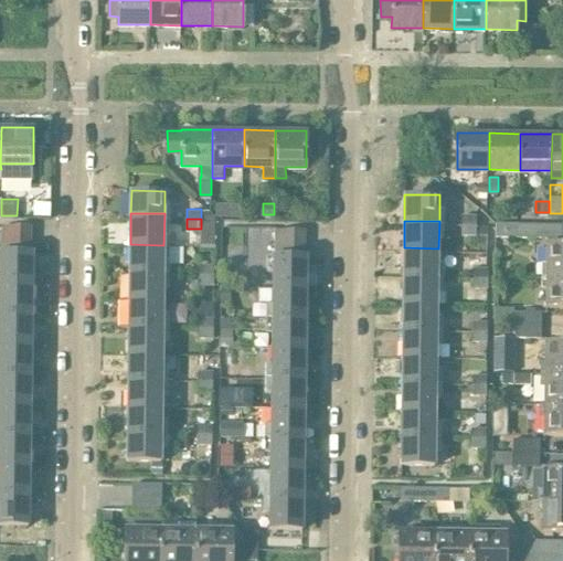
[(546,274),(562,274),(562,222),(496,221),(496,235),(548,235),(546,274)]
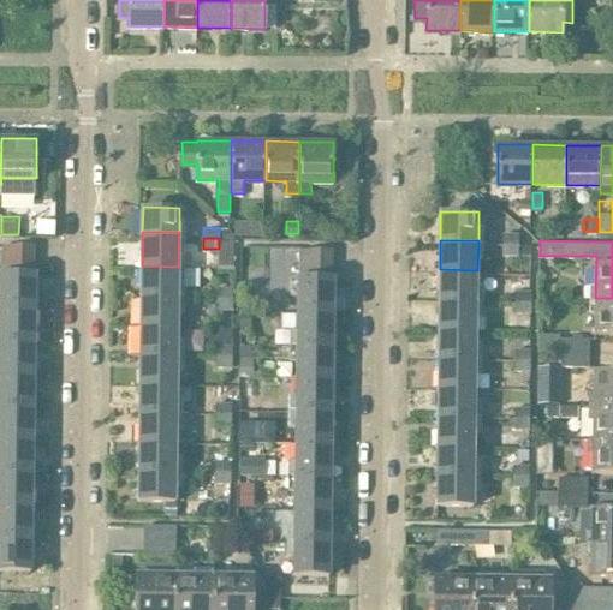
[(519,252),(519,241),(504,241),(504,252),(519,252)]
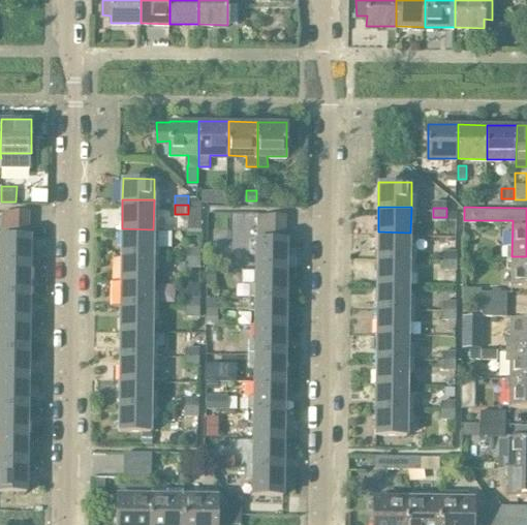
[(3,222),(28,222),(28,211),(3,211),(3,222)]
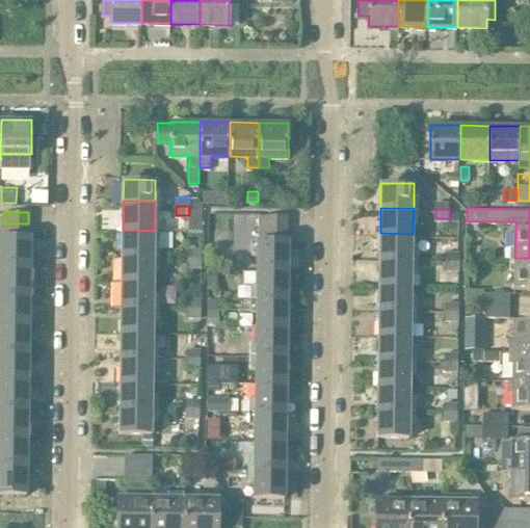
[(287,215),(261,215),(260,228),(288,228),(287,215)]
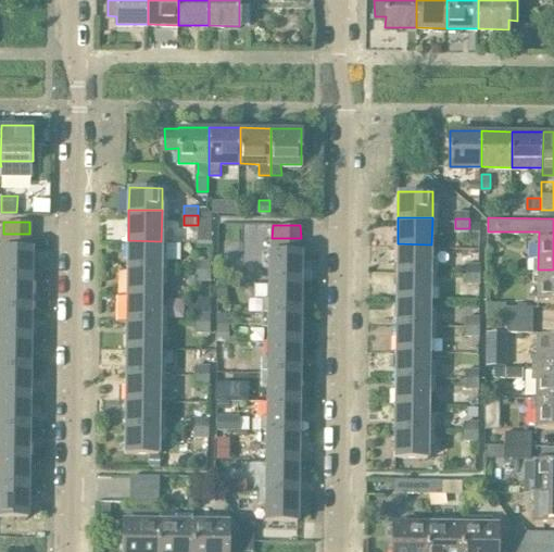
[(3,234),(3,246),(29,246),(29,234),(3,234)]
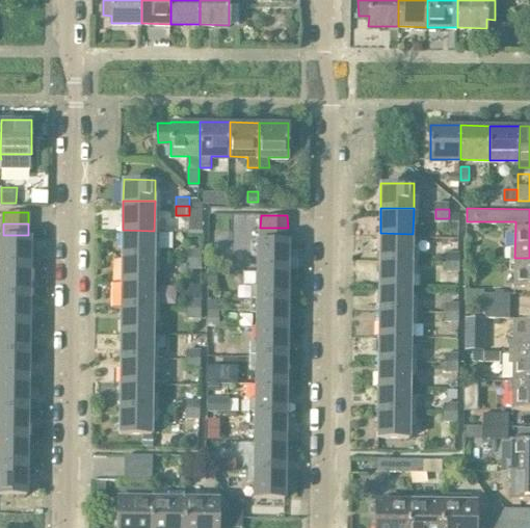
[(288,240),(288,228),(260,228),(260,240),(288,240)]
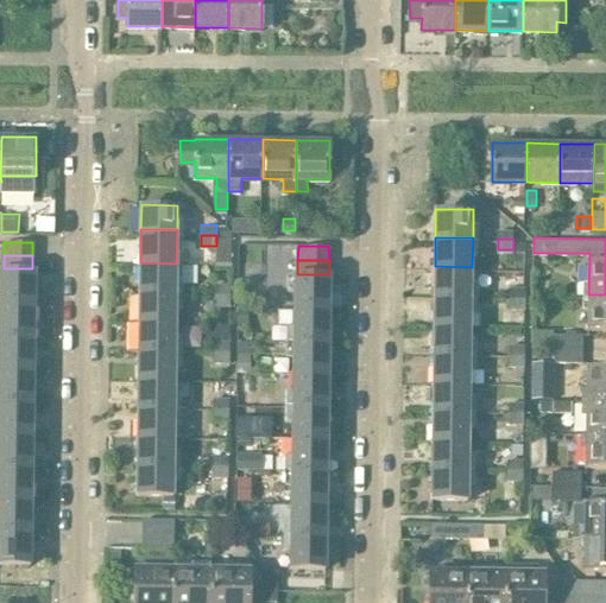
[(176,292),(176,264),(140,262),(140,292),(176,292)]
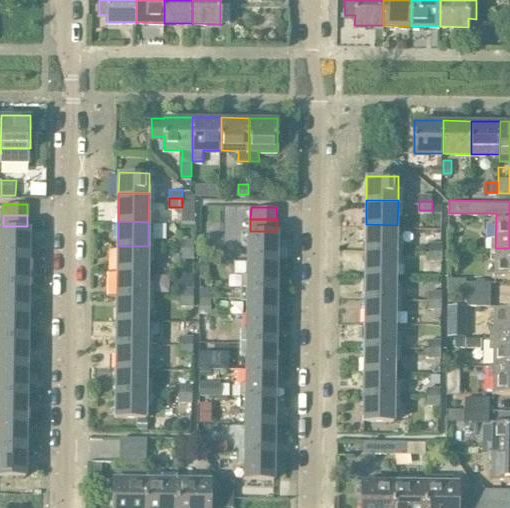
[(397,249),(397,225),(366,224),(365,249),(397,249)]
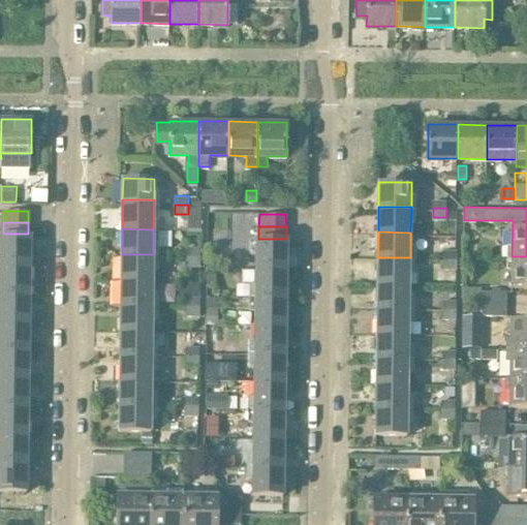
[(0,235),(0,248),(0,249),(0,257),(0,264),(31,265),(31,234),(28,234),(3,234),(0,234),(0,235)]
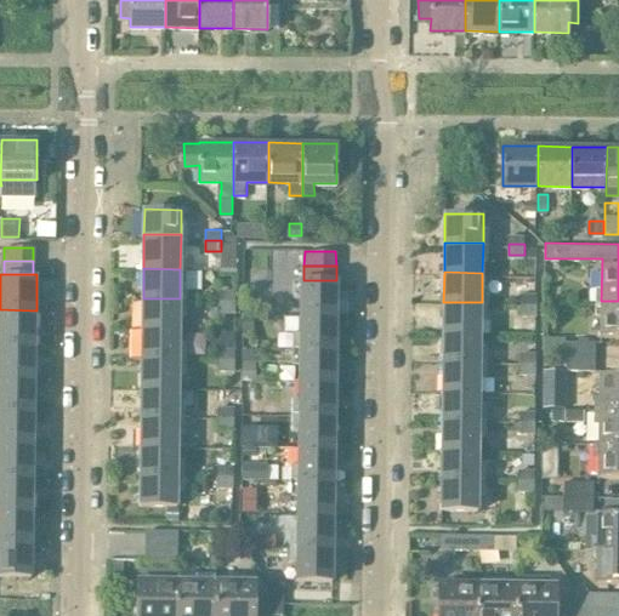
[(338,280),(336,280),(304,280),(295,280),(295,296),(301,296),(301,313),(338,314),(338,280)]
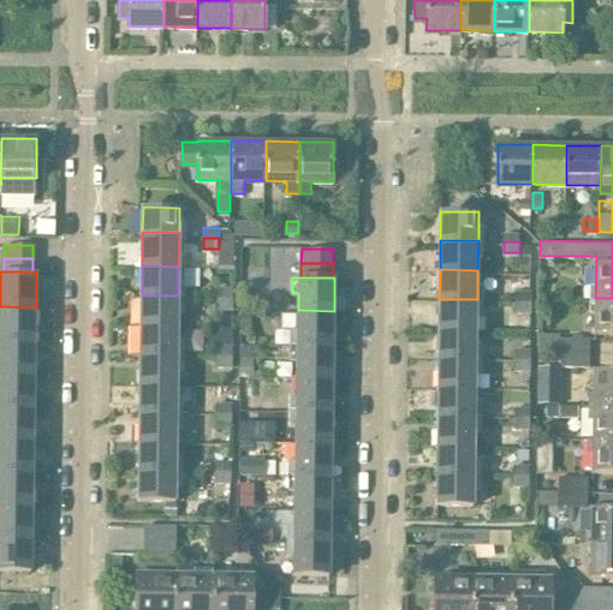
[(218,295),(234,297),(234,286),(219,286),(218,295)]
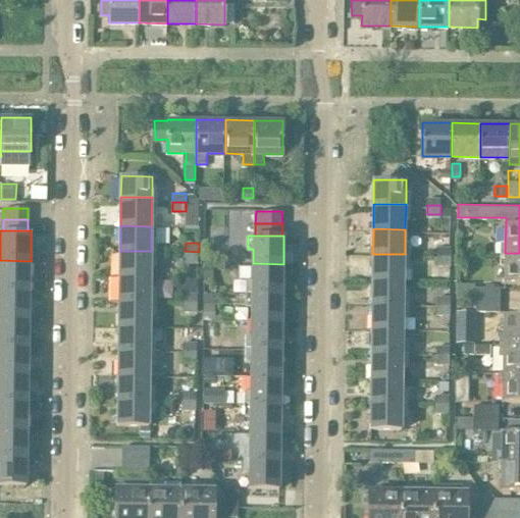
[(151,275),(151,251),(120,251),(119,275),(151,275)]
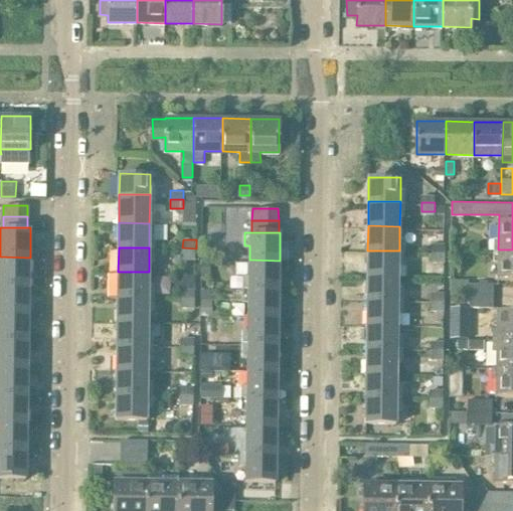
[(196,258),(196,248),(182,247),(182,258),(196,258)]
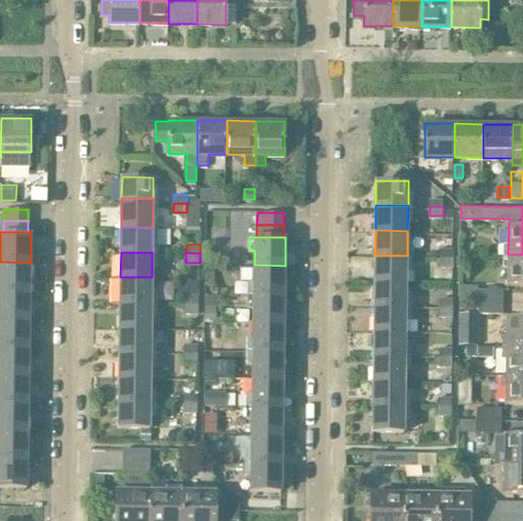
[(522,254),(508,254),(508,284),(522,284),(522,254)]
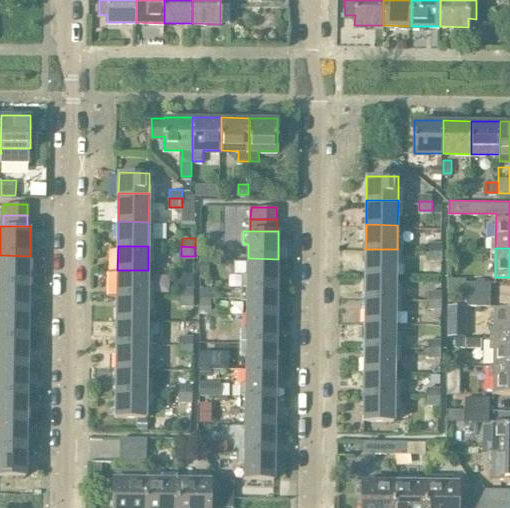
[(396,274),(397,249),(365,249),(365,273),(396,274)]
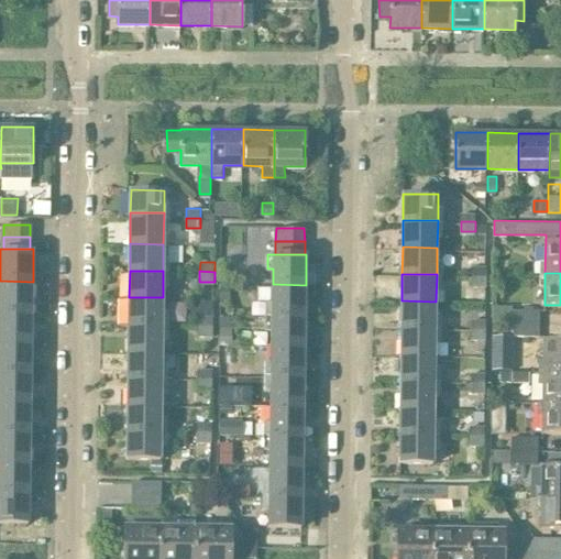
[(487,286),(487,275),(473,275),(473,286),(487,286)]
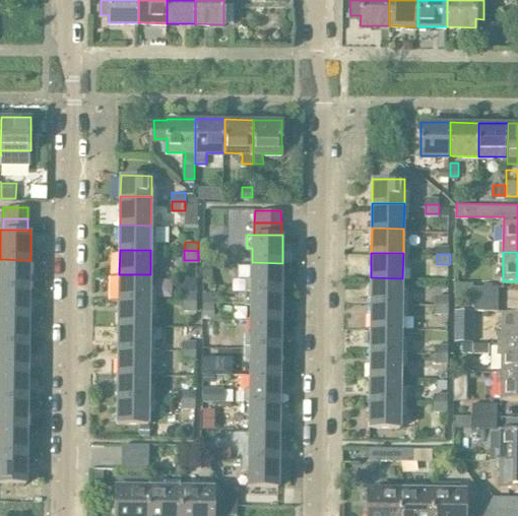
[(0,286),(29,287),(30,260),(0,259),(0,286)]
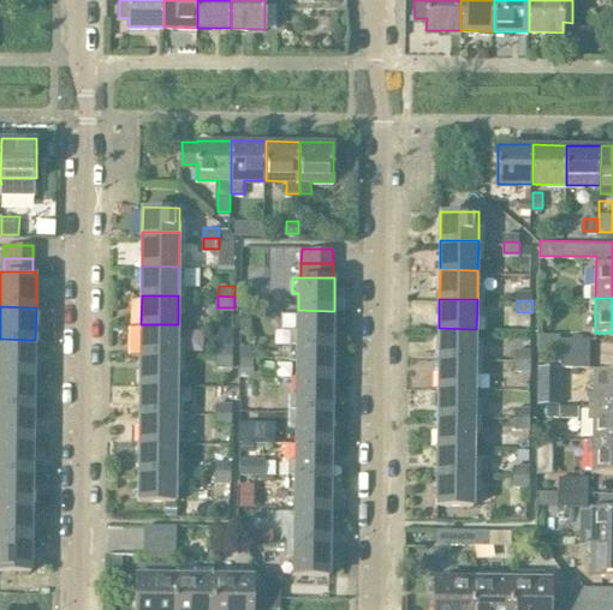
[(333,344),(334,311),(298,310),(298,328),(291,328),(291,342),(333,344)]
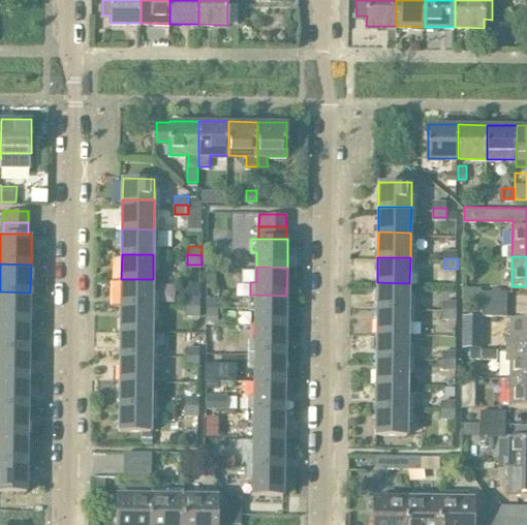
[(225,286),(225,270),(212,270),(212,286),(225,286)]
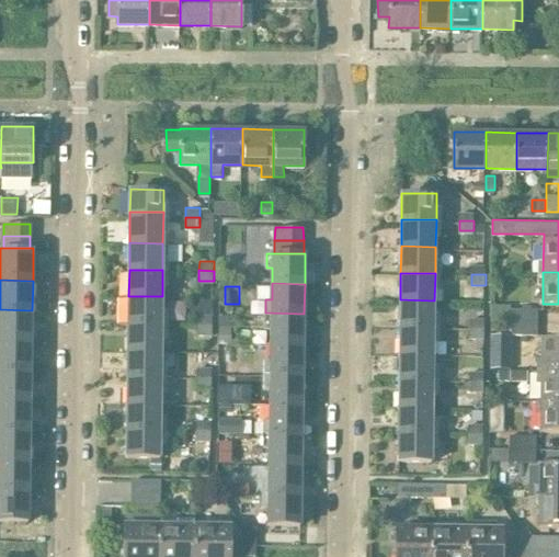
[(162,324),(162,296),(128,296),(128,322),(162,324)]
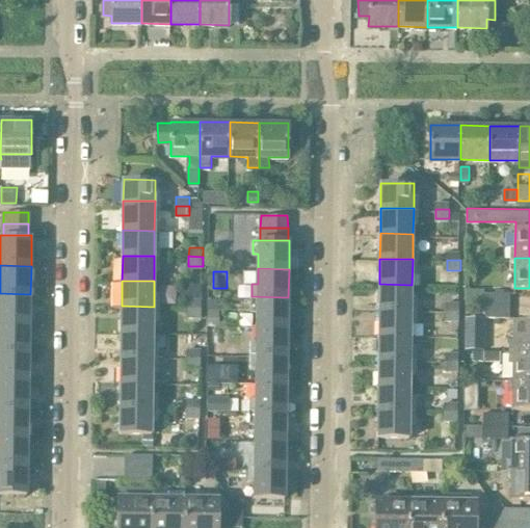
[(412,310),(412,285),(379,284),(379,310),(412,310)]
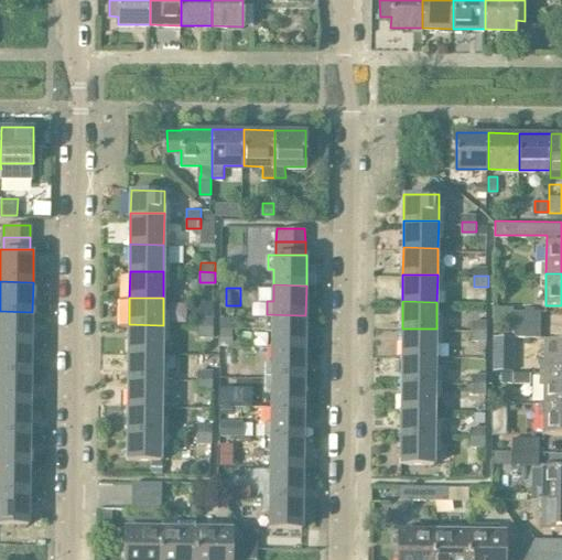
[(514,322),(541,322),(541,309),(514,309),(514,322)]
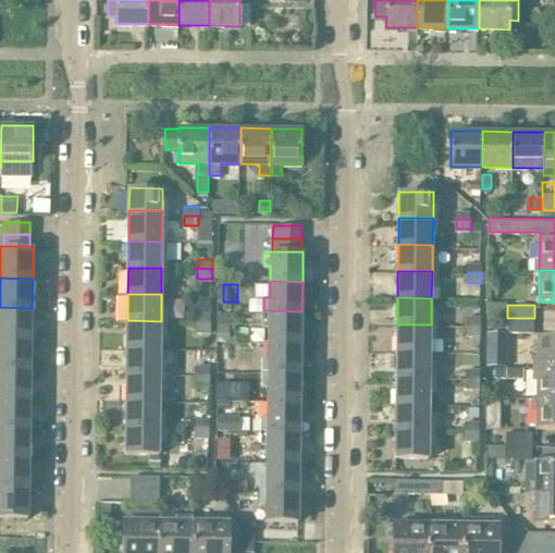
[(0,336),(32,338),(32,308),(0,307),(0,336)]
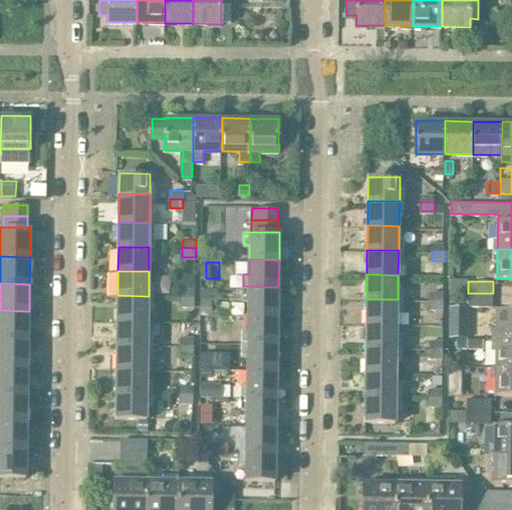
[(278,314),(278,287),(243,286),(243,299),(248,299),(248,314),(278,314)]
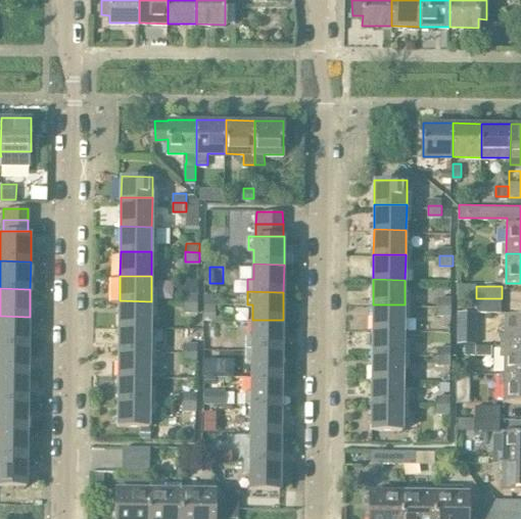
[(185,301),(198,301),(198,292),(185,292),(185,301)]
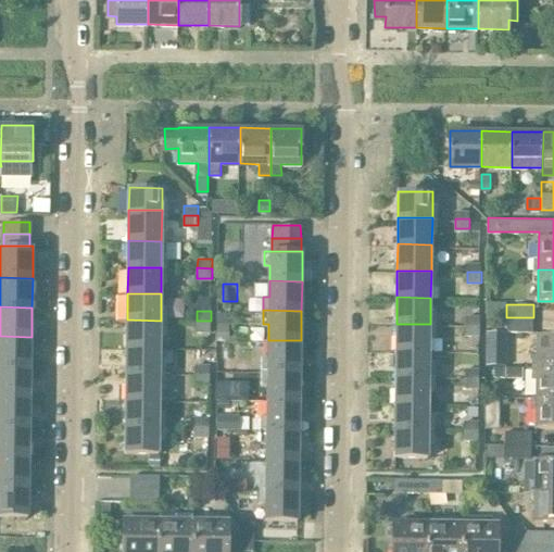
[(466,325),(480,325),(480,316),(466,315),(466,325)]
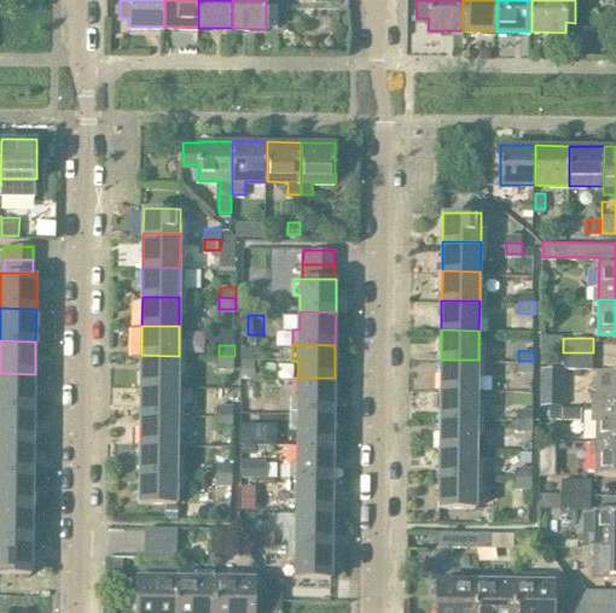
[(593,367),(593,352),(563,352),(563,367),(593,367)]
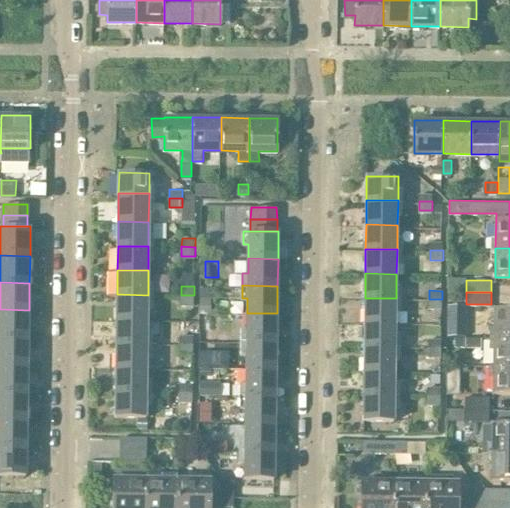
[(147,319),(148,295),(117,294),(117,319),(147,319)]
